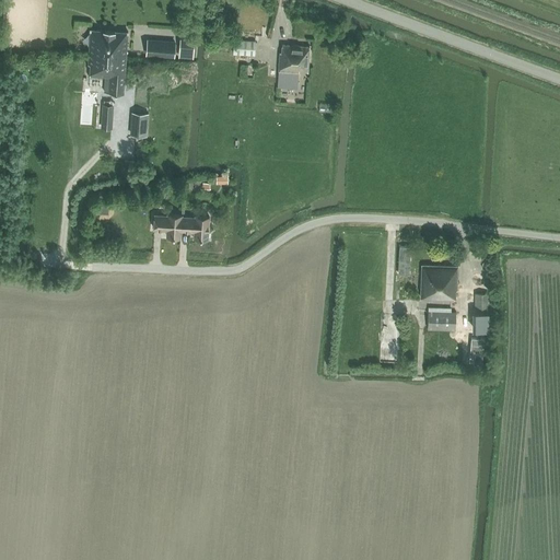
[(124,93),(126,55),(128,33),(128,32),(91,30),(91,31),(89,63),(91,63),(90,76),(111,77),(109,92),(104,92),(124,93)]
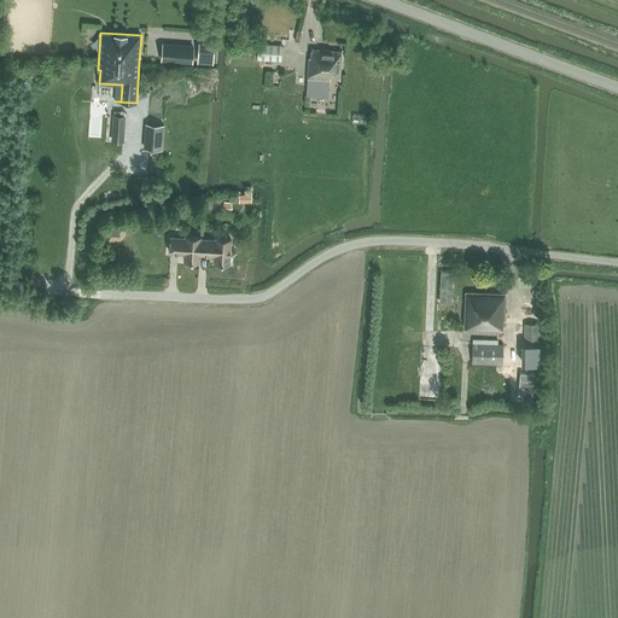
[(200,44),(199,63),(215,64),(216,45),(200,44)]
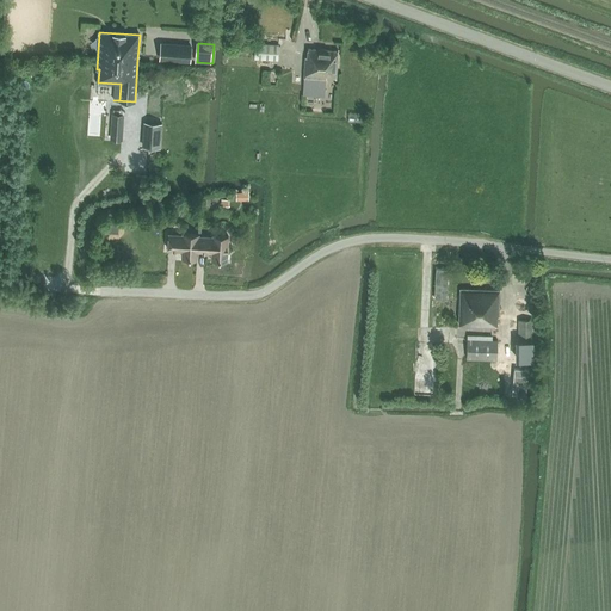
[(255,43),(254,59),(278,60),(279,44),(255,43)]
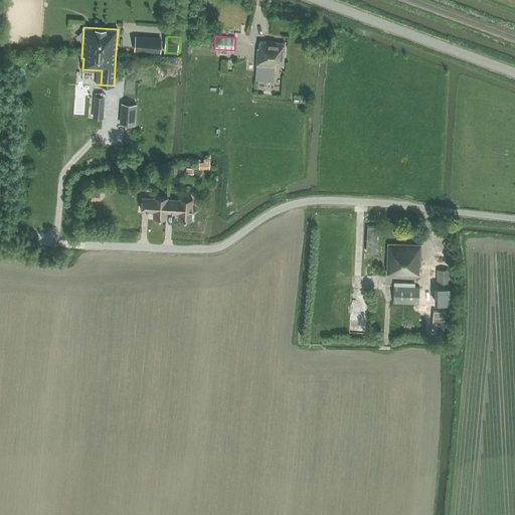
[(160,52),(161,39),(136,37),(135,50),(160,52)]
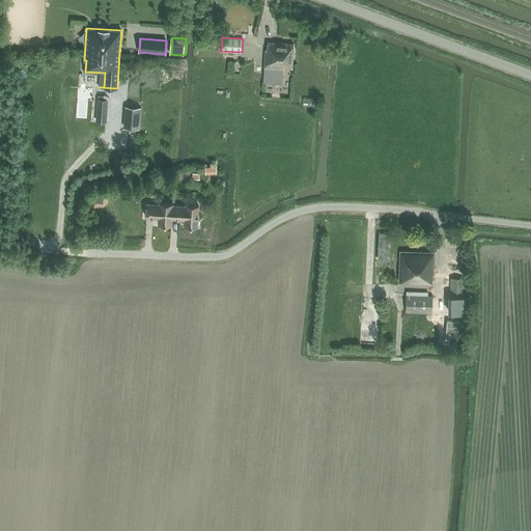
[(292,68),(295,44),(269,43),(269,50),(267,49),(263,83),(282,84),(283,67),(292,68)]
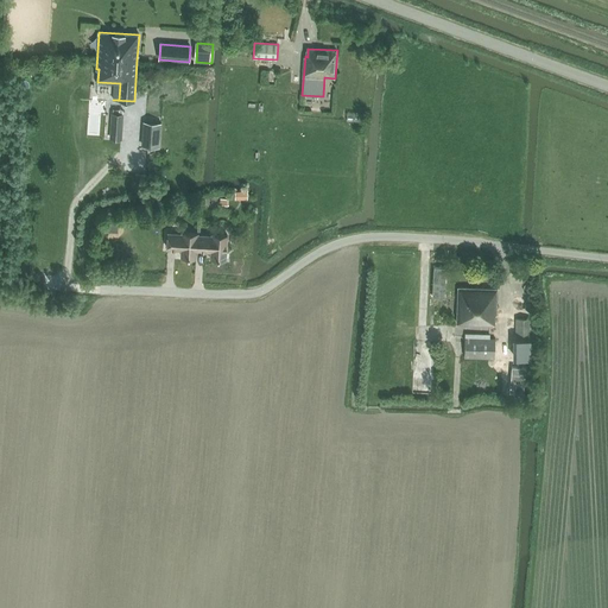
[(260,78),(272,78),(273,68),(260,67),(260,78)]
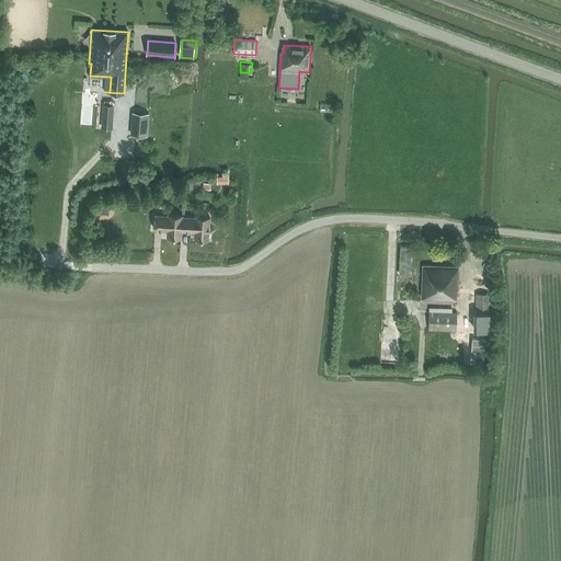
[(330,99),(318,99),(319,111),(330,110),(330,99)]
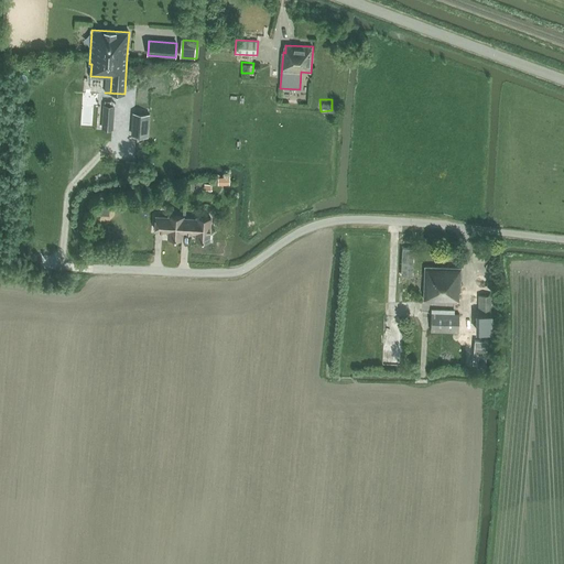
[(132,136),(148,137),(150,115),(134,114),(132,136)]
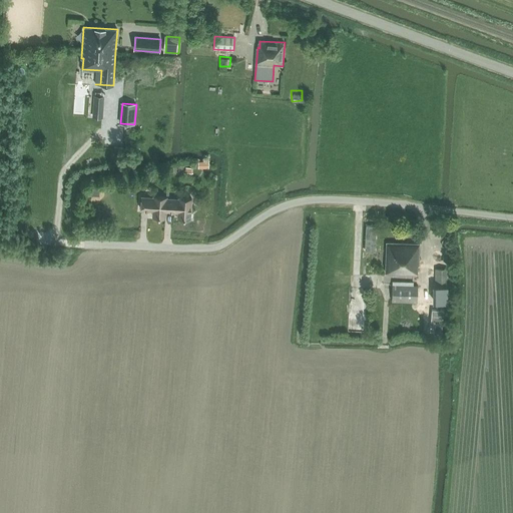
[(200,196),(192,196),(192,205),(208,206),(208,193),(200,192),(200,196)]
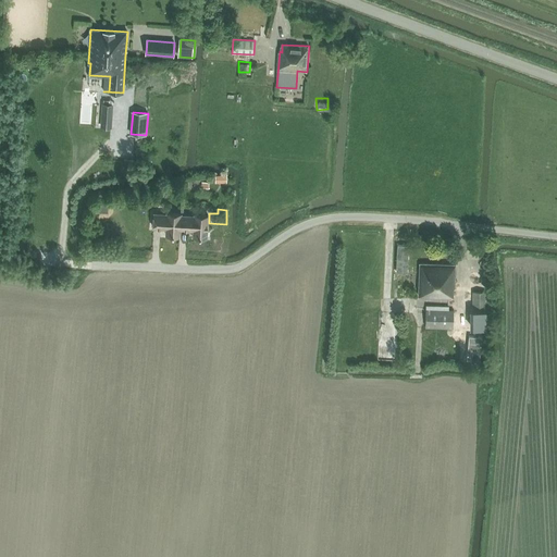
[(166,229),(165,235),(180,236),(181,230),(180,230),(181,215),(181,214),(166,213),(166,214),(153,213),(153,227),(166,229)]
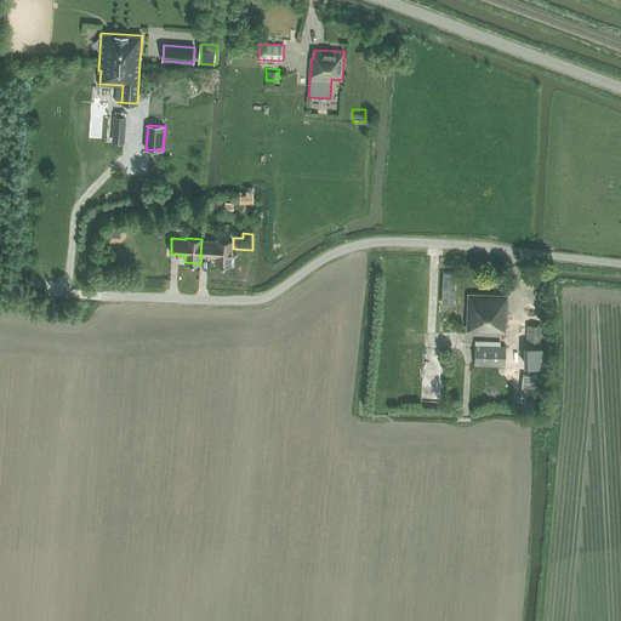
[(200,256),(201,256),(216,256),(215,263),(231,265),(232,240),(216,239),(216,240),(201,240),(200,256)]
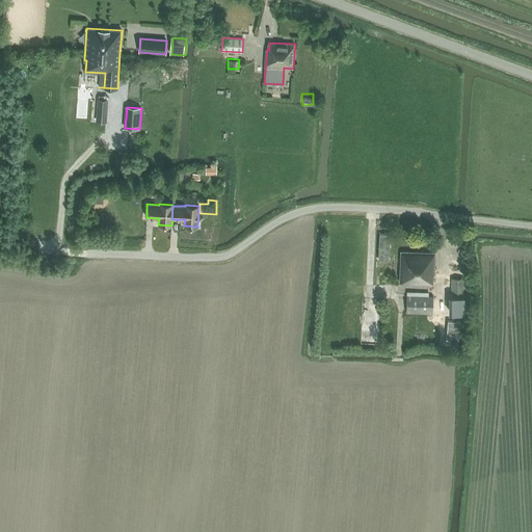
[(401,282),(430,283),(432,284),(432,275),(435,275),(436,253),(402,251),(401,282)]
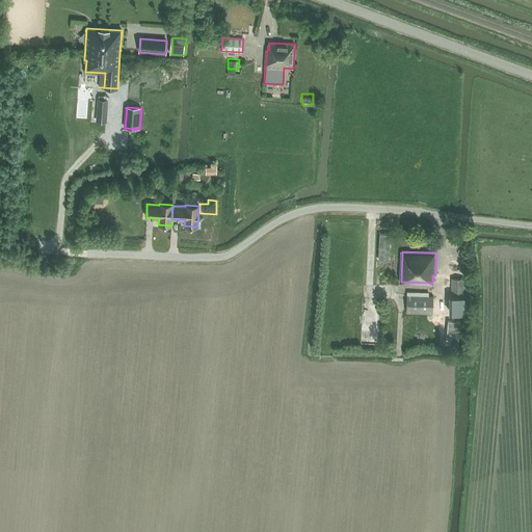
[(388,275),(374,275),(374,289),(387,289),(388,275)]
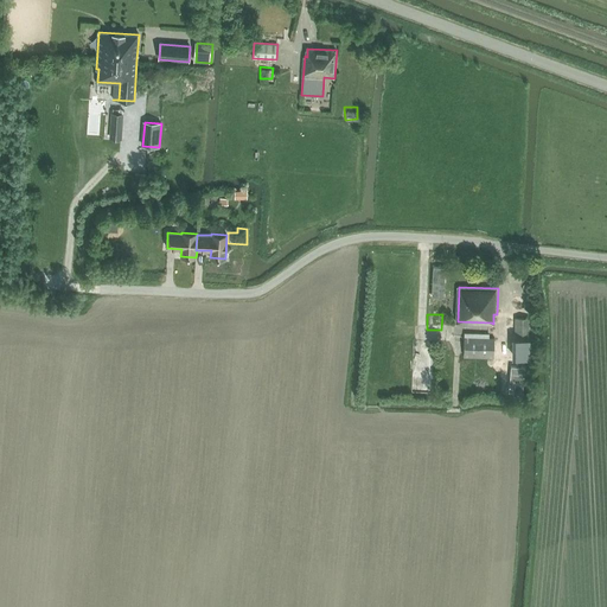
[(516,318),(516,338),(529,338),(536,338),(537,338),(537,318),(516,318)]
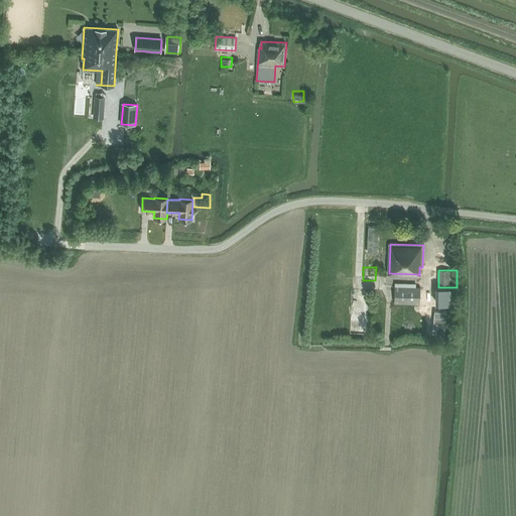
[(419,287),(395,286),(395,302),(419,303),(419,287)]
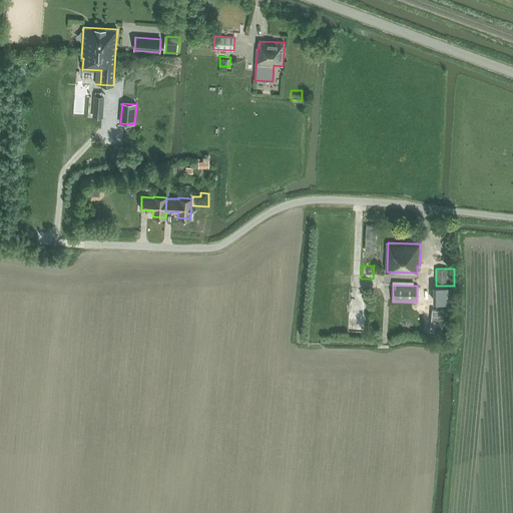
[(362,312),(363,289),(350,289),(349,325),(359,325),(359,312),(362,312)]
